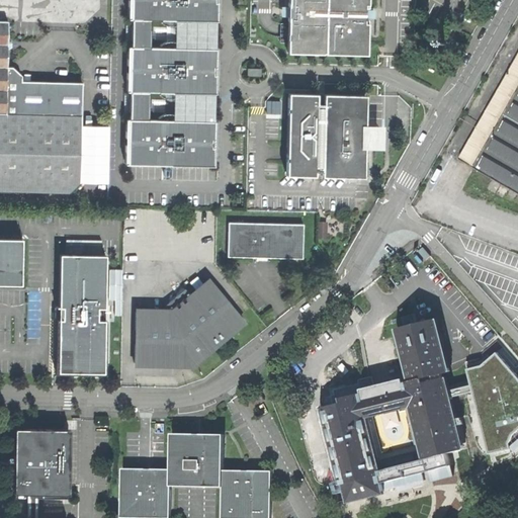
[(151,19),(206,20),(206,0),(128,0),(128,18),(132,19),(132,47),(127,46),(127,91),(131,91),(130,118),(126,118),(125,163),(203,166),(204,120),(149,119),(149,92),(205,93),(205,71),(206,48),(150,47),(151,19)]
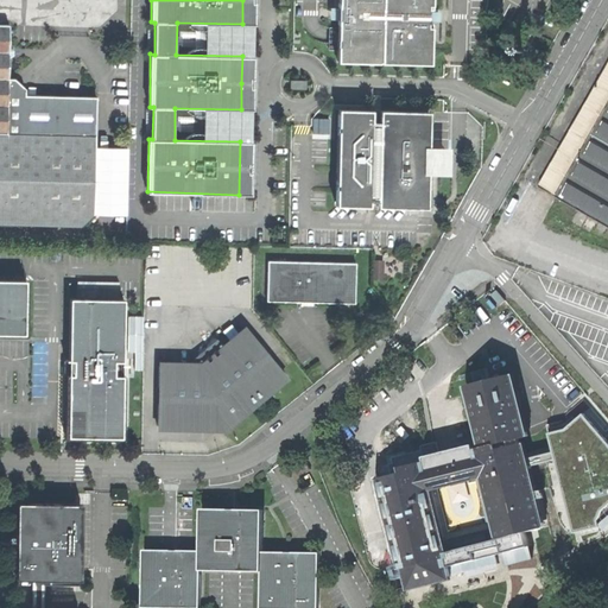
[(340,0),(339,62),(382,63),(382,0),(340,0)]
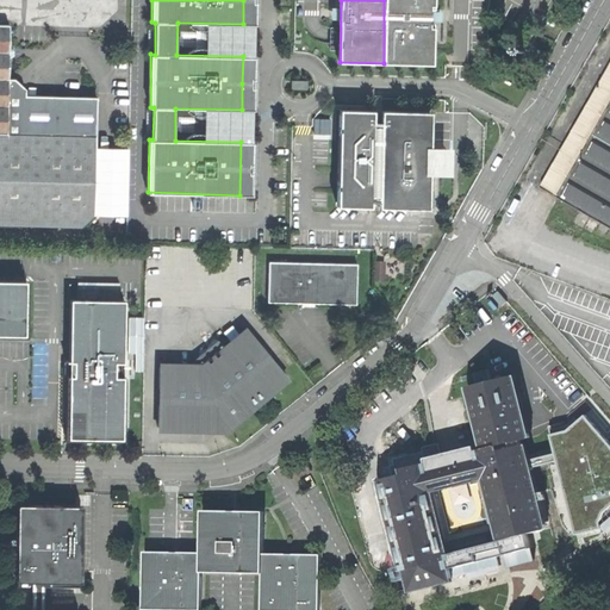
[(384,0),(384,63),(433,64),(434,23),(439,24),(439,17),(439,10),(434,10),(434,0),(384,0)]
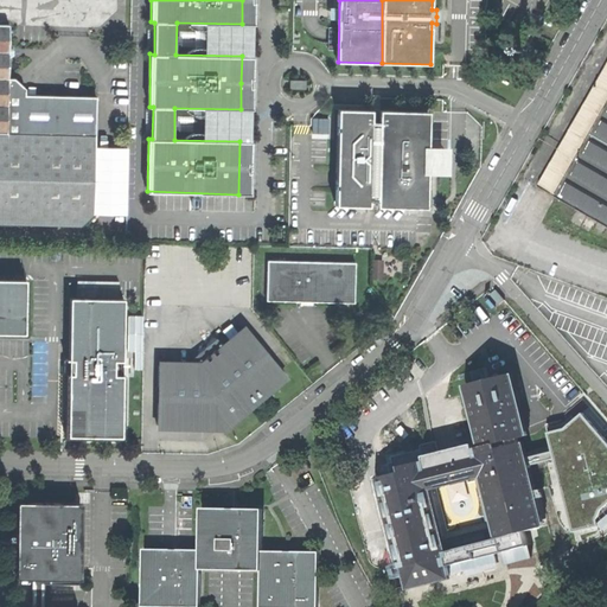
[(0,223),(83,227),(95,212),(97,97),(25,96),(25,93),(19,85),(13,80),(8,80),(10,59),(14,56),(14,53),(10,49),(10,25),(0,25),(0,223)]
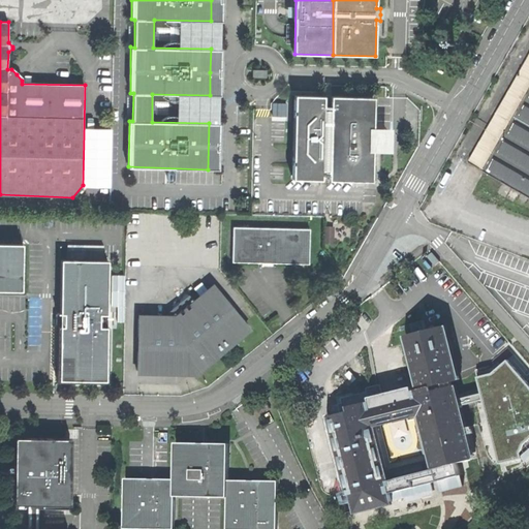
[(528,54),(467,162),(528,197),(528,54)]
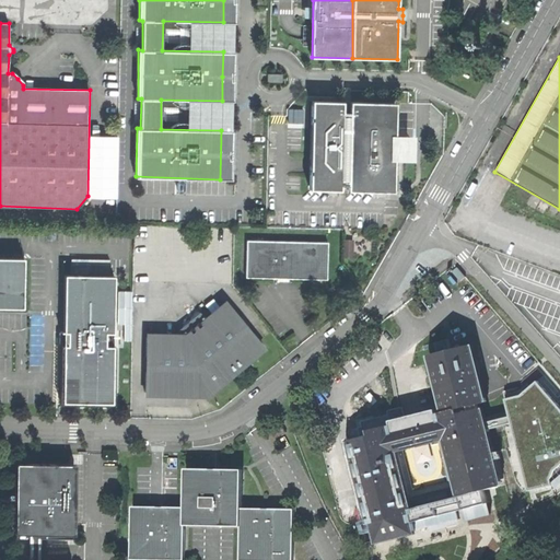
[(386,190),(394,190),(395,153),(399,153),(399,148),(399,141),(395,140),(396,103),(312,101),(310,188),(340,189),(340,184),(349,184),(348,189),(386,190)]
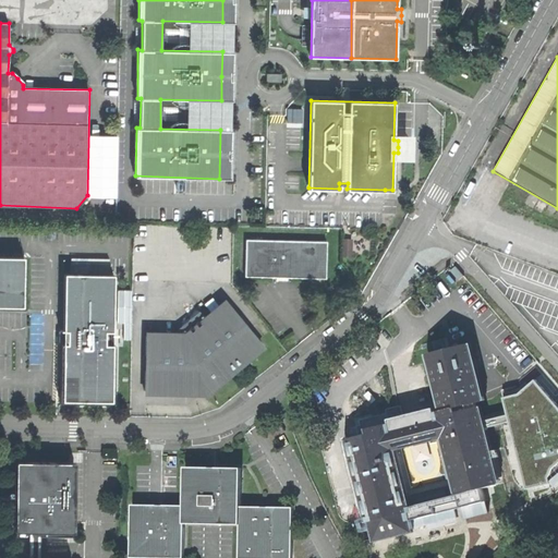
[(283,276),(326,277),(326,241),(245,239),(244,276),(283,276)]
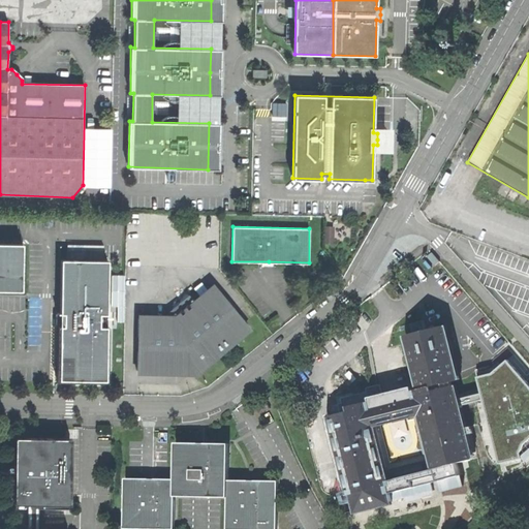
[(0,289),(23,290),(23,243),(0,242),(0,289)]
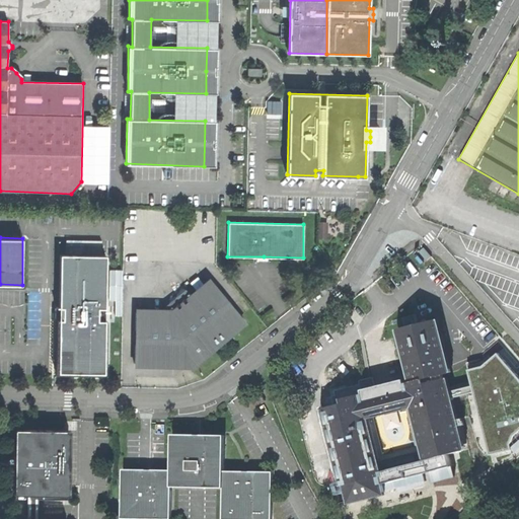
[(428,260),(432,256),(425,247),(420,251),(428,260)]
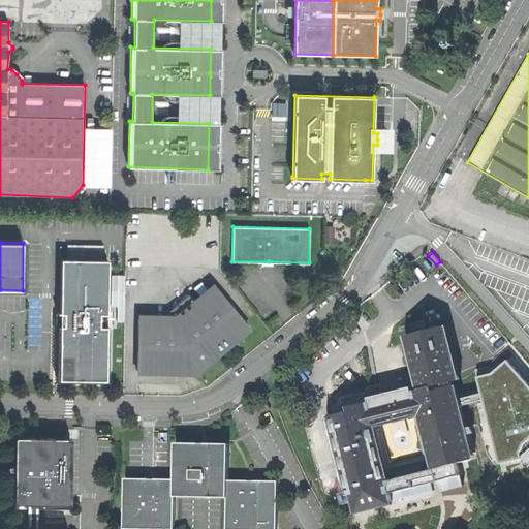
[(59,380),(106,380),(106,327),(99,327),(100,314),(107,314),(109,259),(61,259),(61,312),(58,312),(58,313),(64,313),(64,318),(64,325),(60,325),(59,380)]
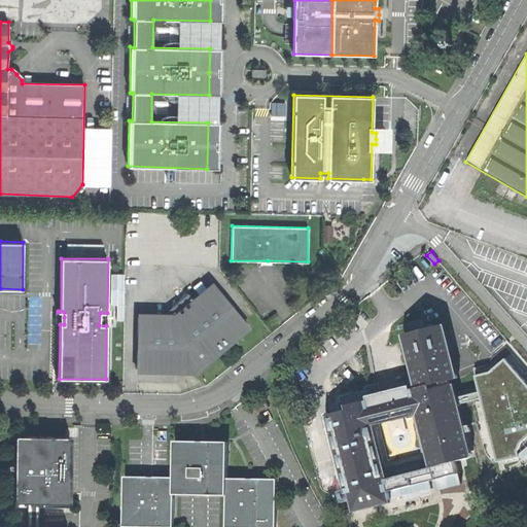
[(137,316),(136,369),(163,369),(163,365),(175,366),(184,366),(187,371),(206,355),(208,357),(246,324),(214,285),(195,302),(187,293),(161,316),(137,316)]
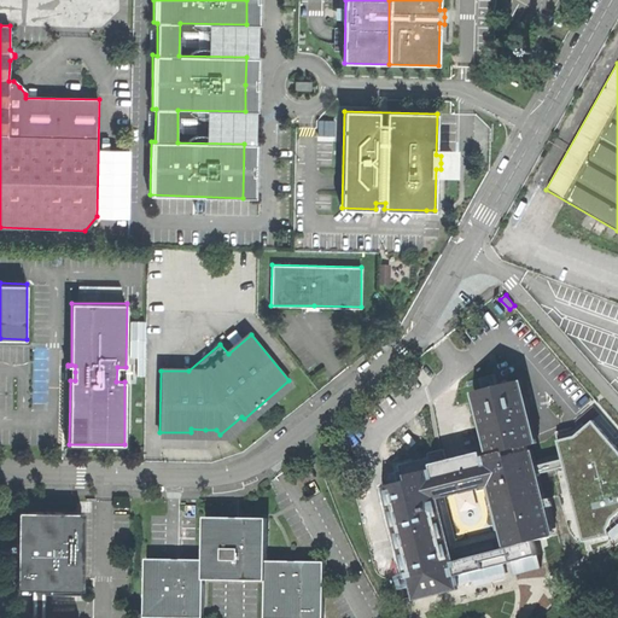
[(388,484),(409,573),(413,587),(415,596),(460,586),(458,575),(514,560),(537,555),(534,542),(553,537),(532,450),(530,452),(529,445),(536,443),(532,427),(522,380),(479,391),(495,455),(484,458),(483,453),(448,461),(448,458),(432,461),(431,456),(401,464),(404,479),(401,481),(388,484)]
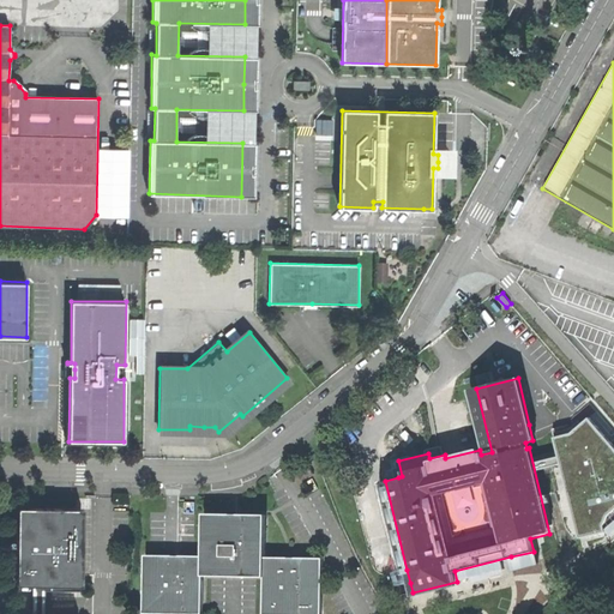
[(543,421),(529,425),(533,440),(547,437),(543,421)]
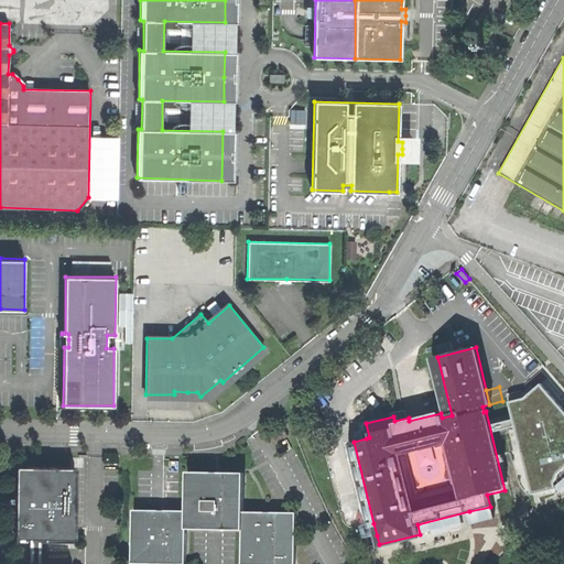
[(393,414),(393,416),(394,421),(409,418),(407,411),(401,412),(393,414)]
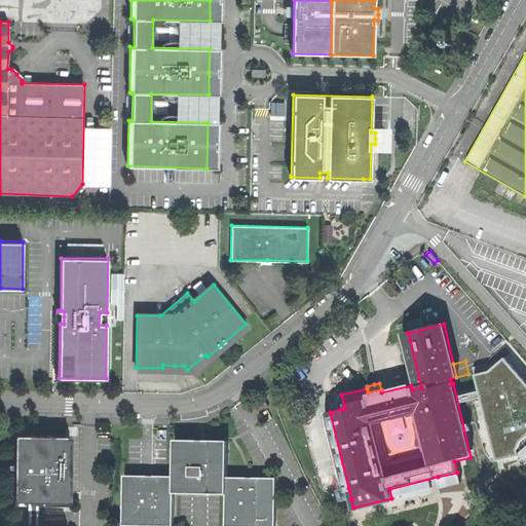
[(260,411),(269,407),(266,400),(257,405),(260,411)]
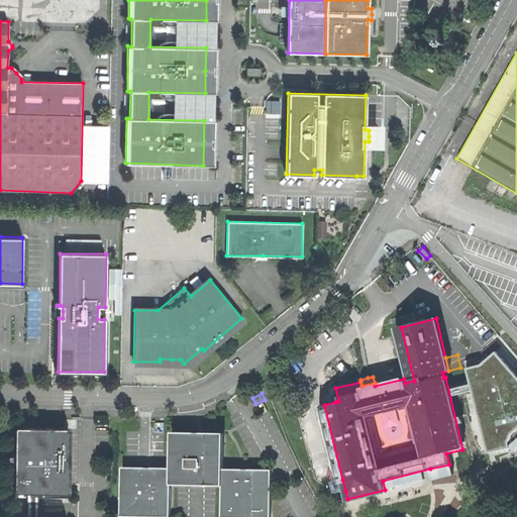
[(323,399),(324,405),(335,402),(333,396),(323,399)]
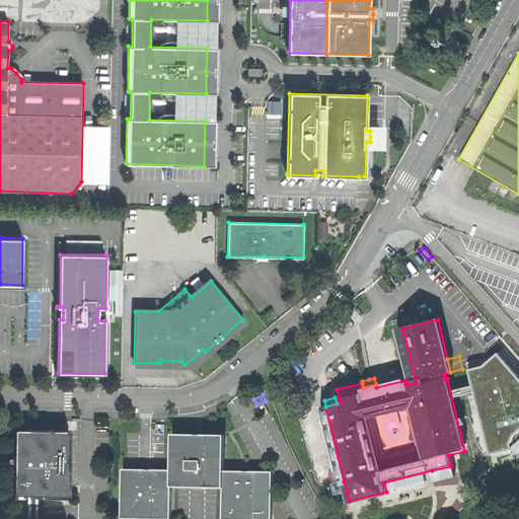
[(70,432),(16,431),(15,496),(38,496),(69,496),(69,465),(70,432)]
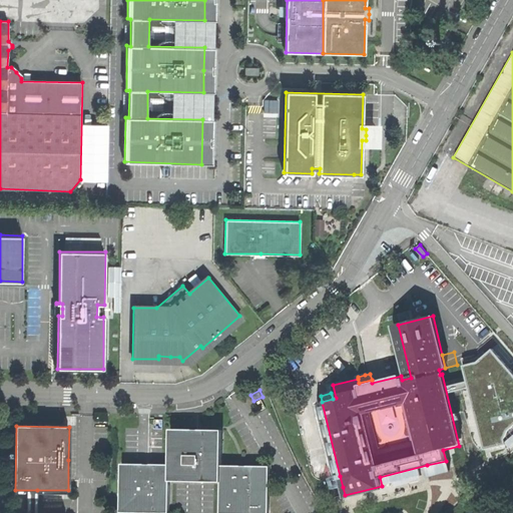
[(170,430),(169,464),(169,481),(220,482),(221,465),(221,431),(196,430),(170,430)]
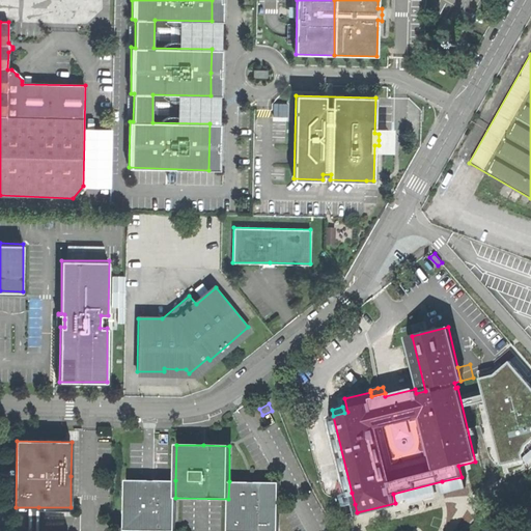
[(465,488),(462,477),(442,481),(445,493),(465,488)]
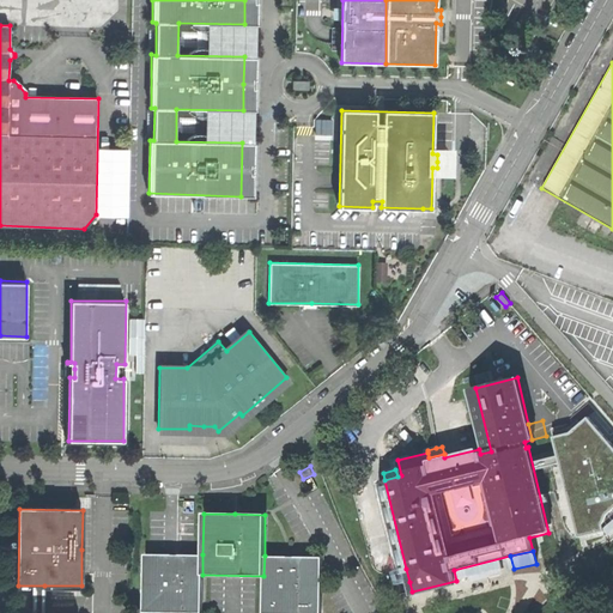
[(201,612),(202,575),(202,554),(173,554),(145,553),(144,612),(201,612)]
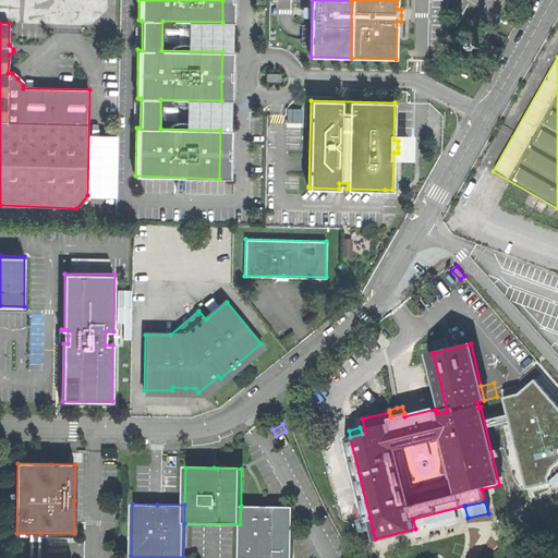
[(268,507),(241,506),(240,524),(239,557),(292,557),(293,507),(268,507)]
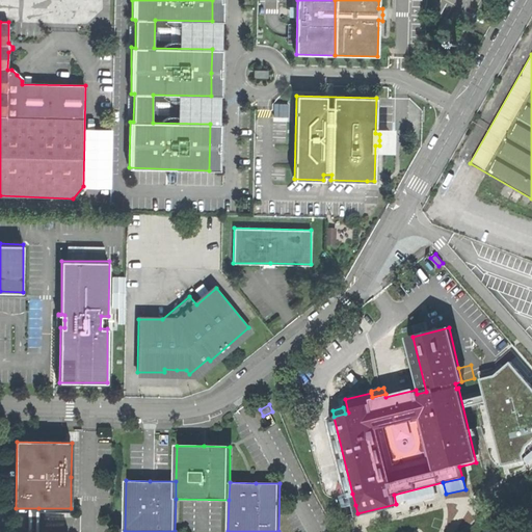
[(347,507),(355,505),(352,494),(344,496),(347,507)]
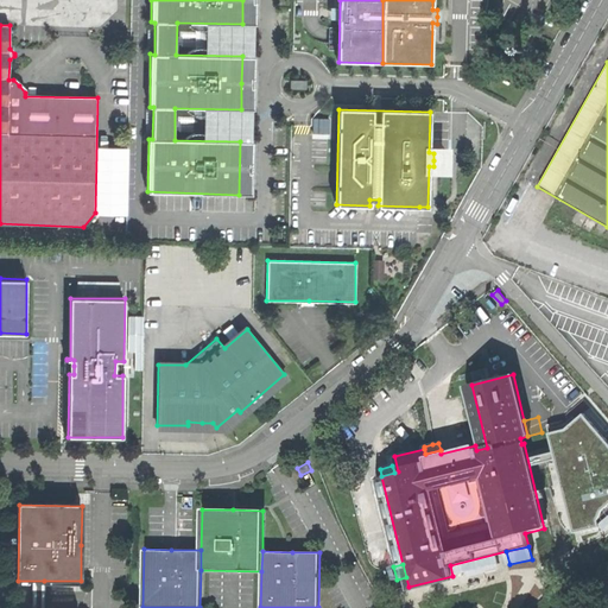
[(43,607),(44,581),(18,581),(17,607),(43,607)]
